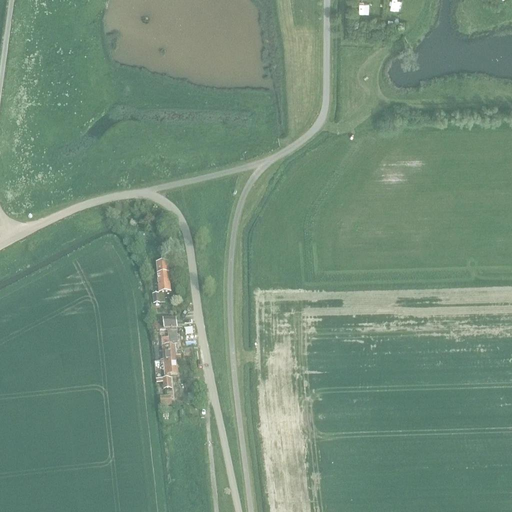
[(160,295),(152,296),(153,305),(165,304),(164,295),(171,295),(168,265),(157,266),(160,295)]
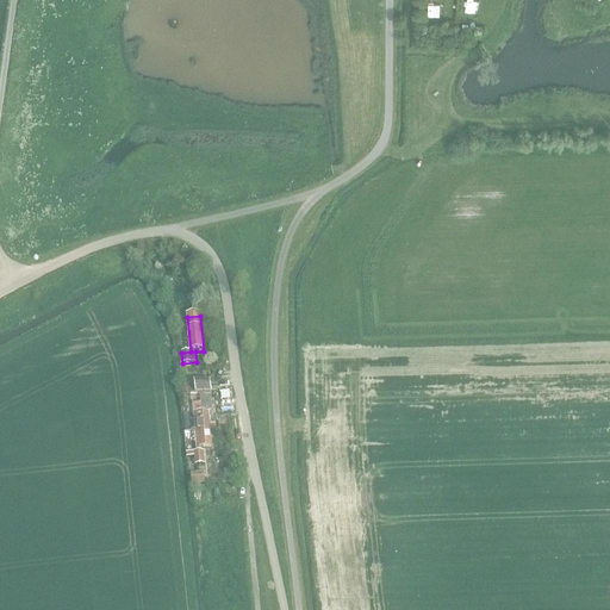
[(210,381),(194,384),(195,394),(211,392),(210,381)]
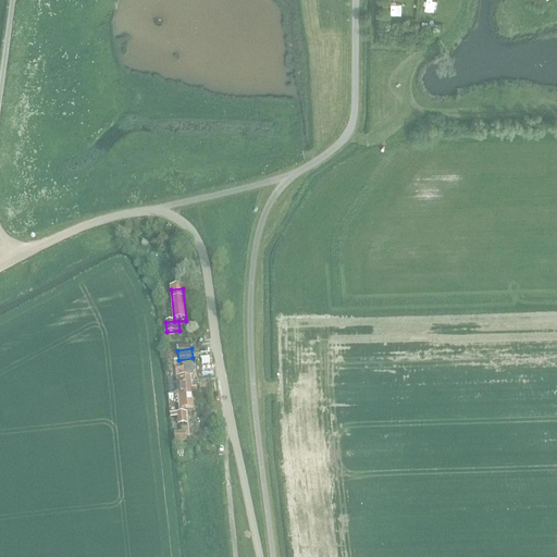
[(178,376),(176,376),(177,394),(190,393),(189,374),(193,374),(193,359),(183,360),(184,369),(177,369),(178,376)]
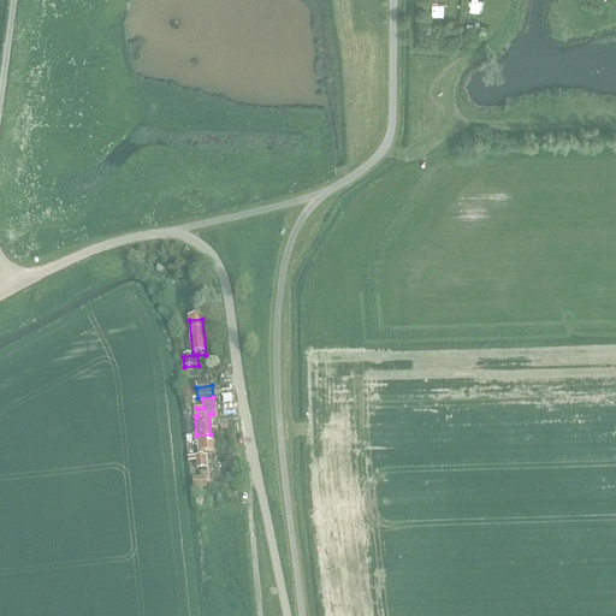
[(203,452),(213,452),(212,434),(194,436),(194,440),(197,439),(199,454),(200,454),(200,456),(188,457),(189,462),(197,462),(199,469),(207,469),(206,456),(203,456),(203,452)]
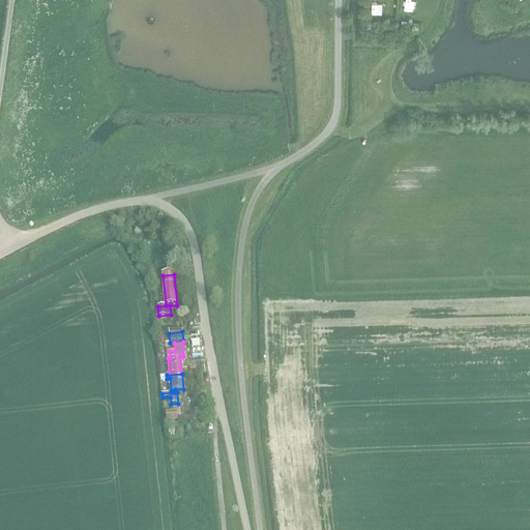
[(166,411),(167,421),(178,420),(177,411),(166,411)]
